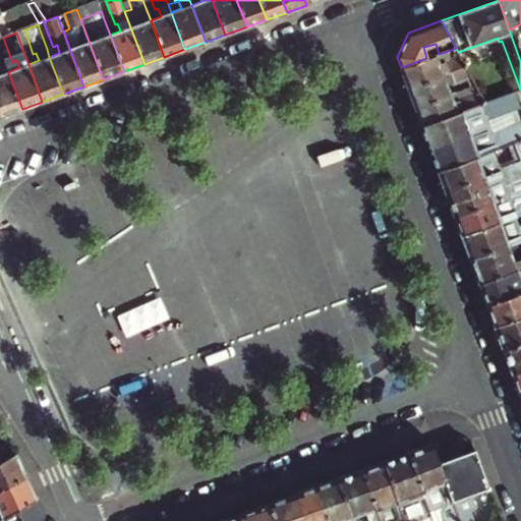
[(57,45),(53,47),(47,49),(49,57),(59,53),(57,45)]
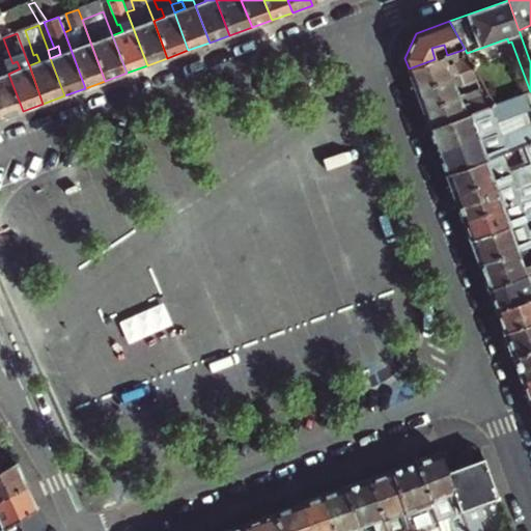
[(409,68),(416,88),(474,67),(467,53),(465,49),(459,51),(463,57),(446,63),(444,56),(435,59),(409,68)]
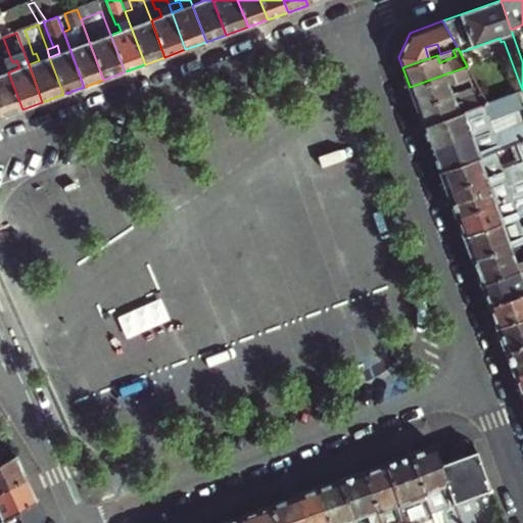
[(0,112),(1,116),(22,109),(8,73),(6,64),(0,49),(0,112)]
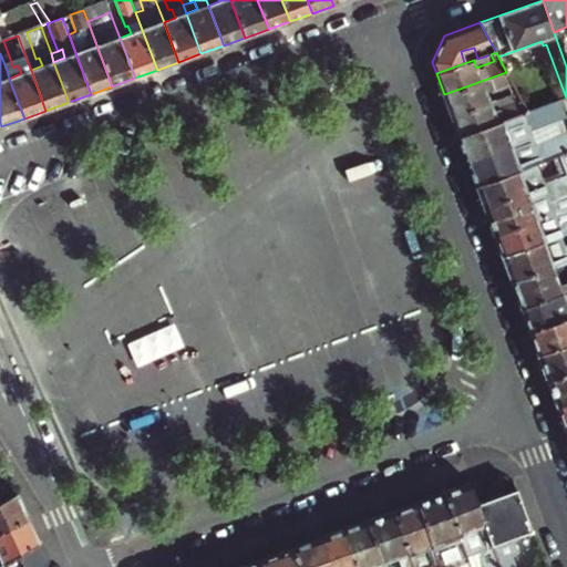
[(39,58),(35,59),(28,62),(31,70),(42,65),(39,58)]
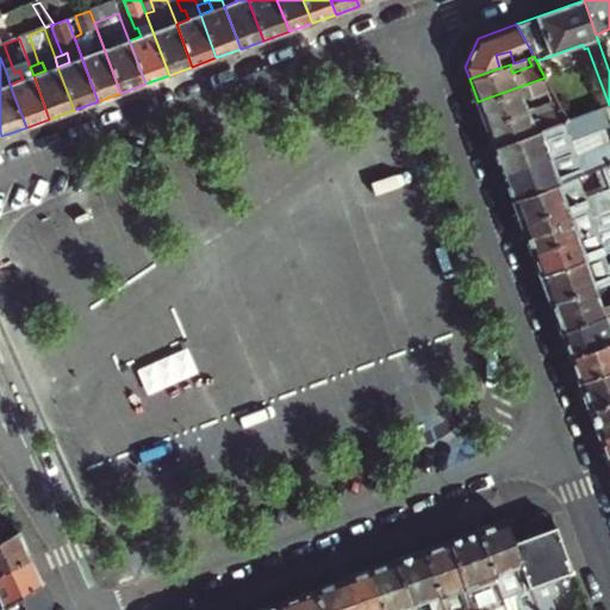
[(19,70),(14,73),(7,75),(10,85),(23,79),(19,70)]
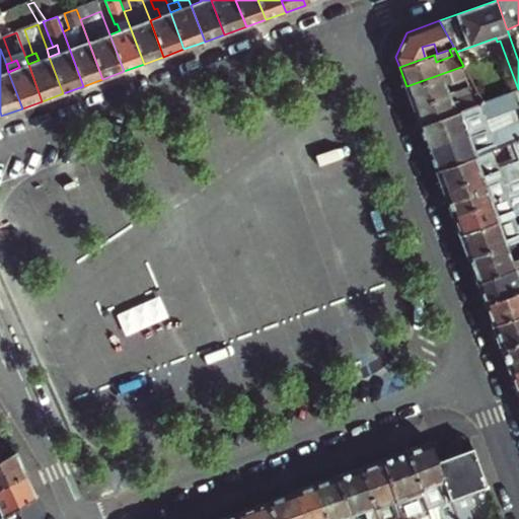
[(406,86),(414,105),(448,92),(445,84),(450,82),(451,84),(465,79),(468,85),(473,84),(463,66),(406,86)]
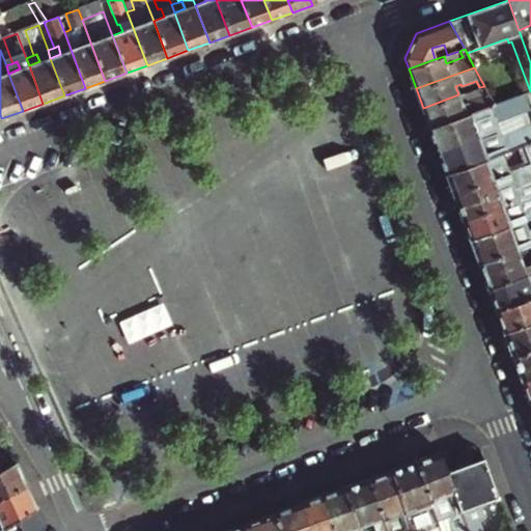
[(423,108),(430,128),(495,105),(484,86),(479,87),(482,94),(466,101),(467,102),(463,104),(458,94),(423,108)]
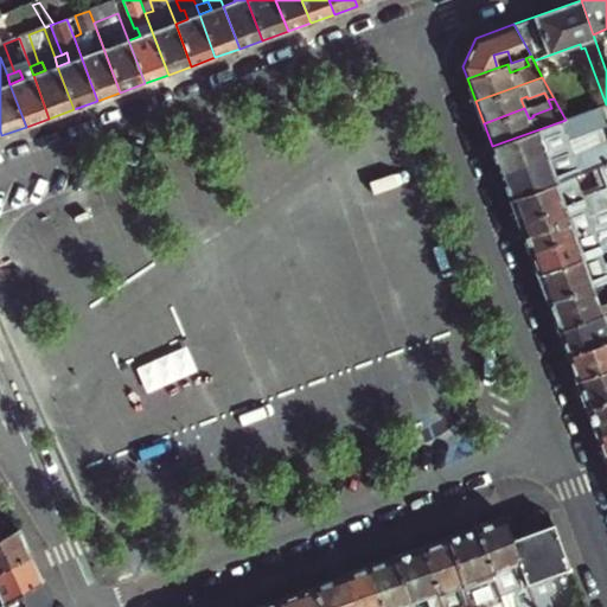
[(492,146),(502,172),(572,147),(569,144),(606,129),(606,108),(606,104),(566,120),(492,146)]
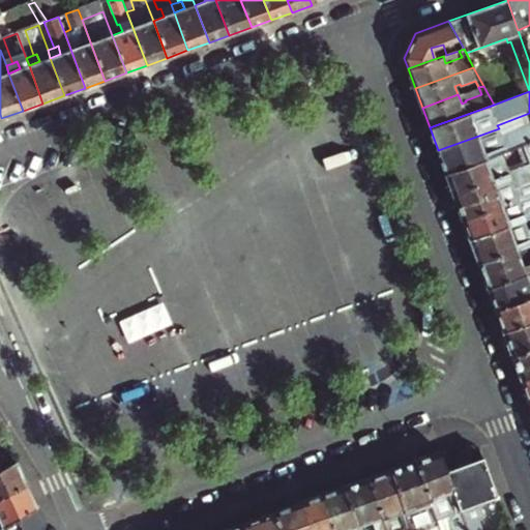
[(499,128),(438,150),(446,173),(502,152),(517,147),(524,144),(529,140),(529,124),(501,136),(499,128)]
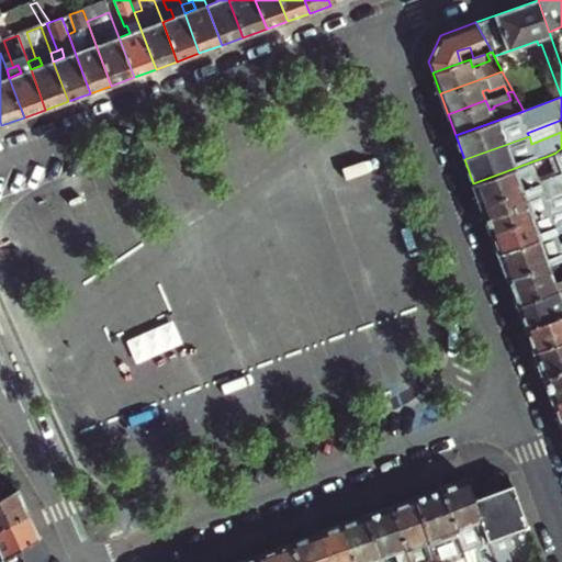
[(520,190),(481,204),(491,233),(550,212),(546,198),(561,191),(561,148),(555,153),(559,167),(552,169),(555,177),(540,182),(540,184),(520,191),(520,190)]
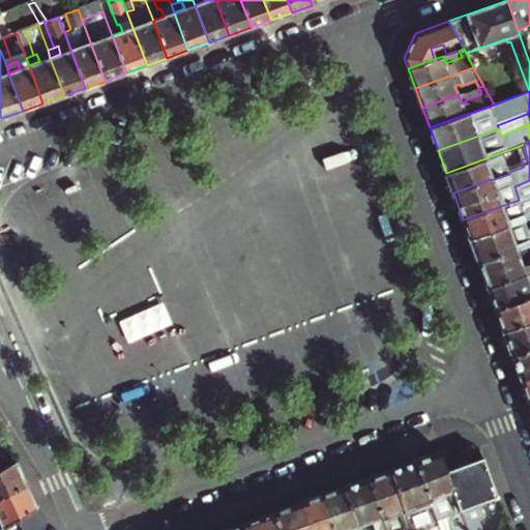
[(524,144),(517,147),(521,159),(527,157),(524,144)]
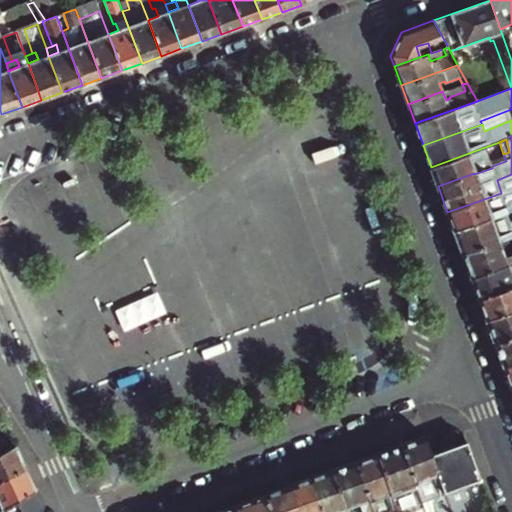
[(431,167),(438,186),(474,173),(474,174),(492,168),(492,166),(485,147),(431,167)]
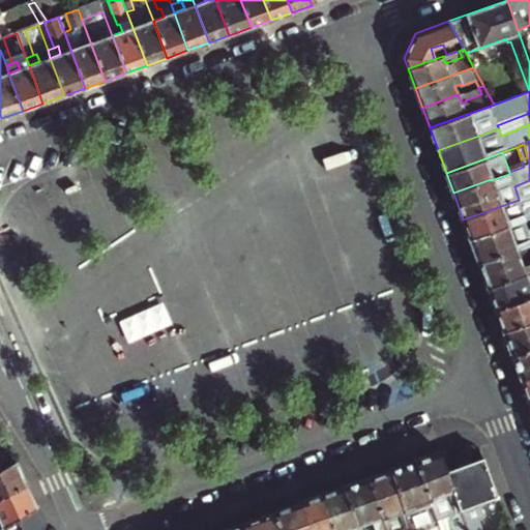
[(529,195),(519,200),(526,219),(529,217),(529,195)]
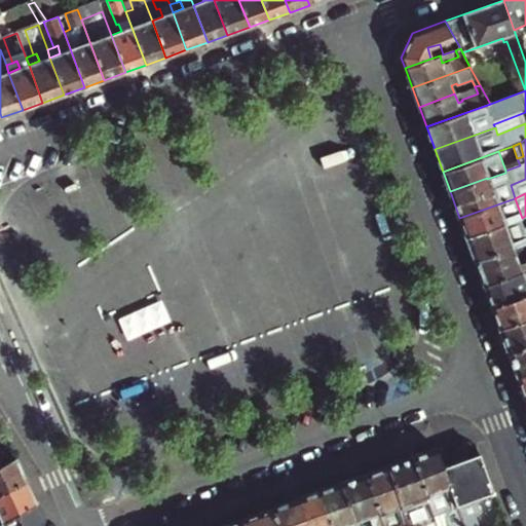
[(515,198),(459,218),(466,237),(519,219),(522,218),(515,198)]
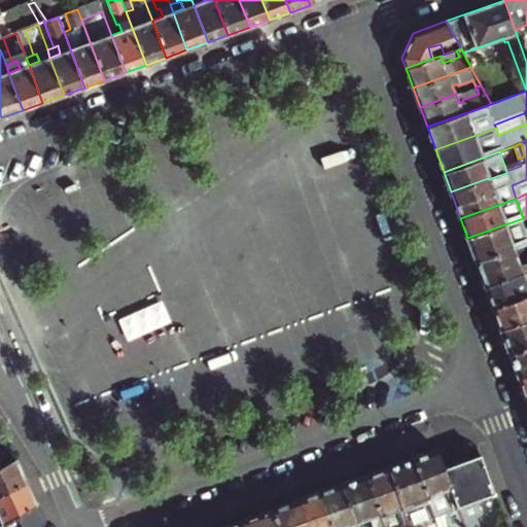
[(520,219),(467,238),(477,261),(526,243),(526,227),(524,230),(520,219)]
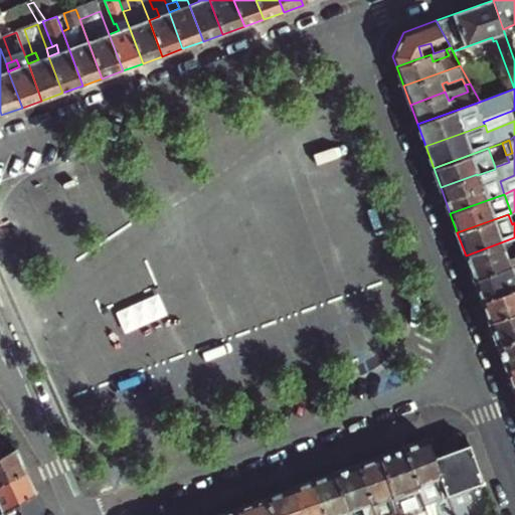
[(514,237),(466,255),(475,280),(514,265),(514,237)]
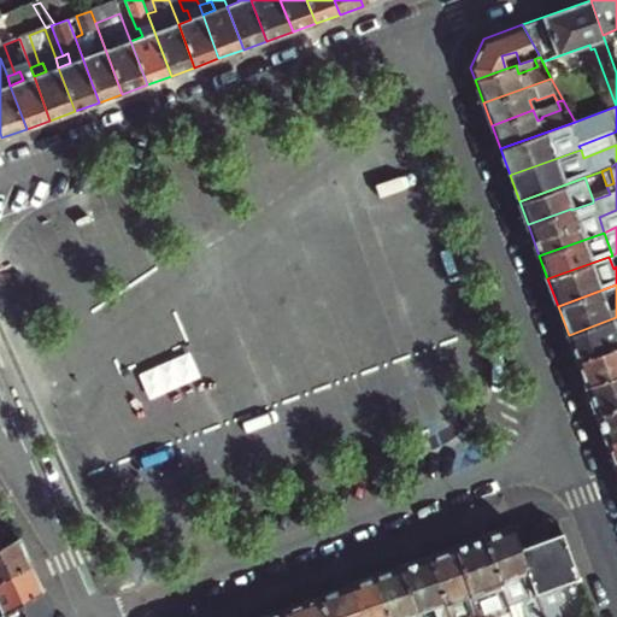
[(616,317),(569,335),(577,362),(616,346),(616,317)]
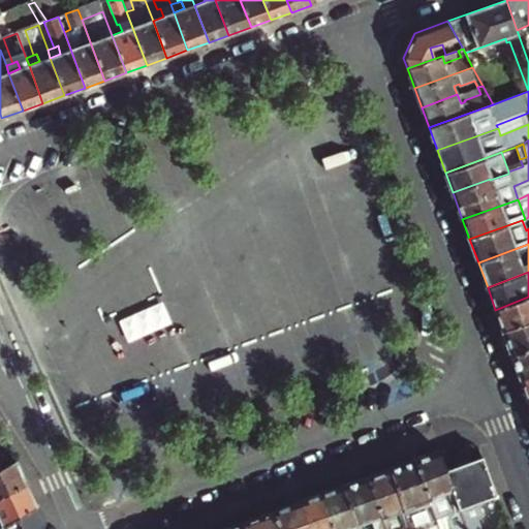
[(528,297),(495,310),(503,331),(528,320),(528,297)]
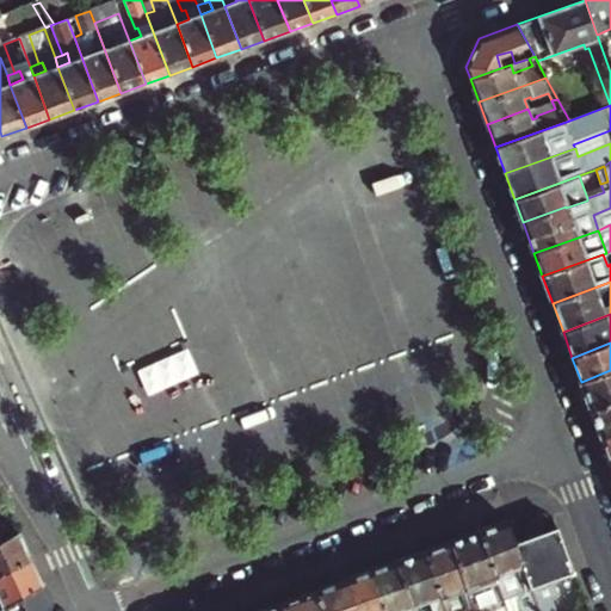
[(610,370),(581,382),(591,411),(610,402),(610,370)]
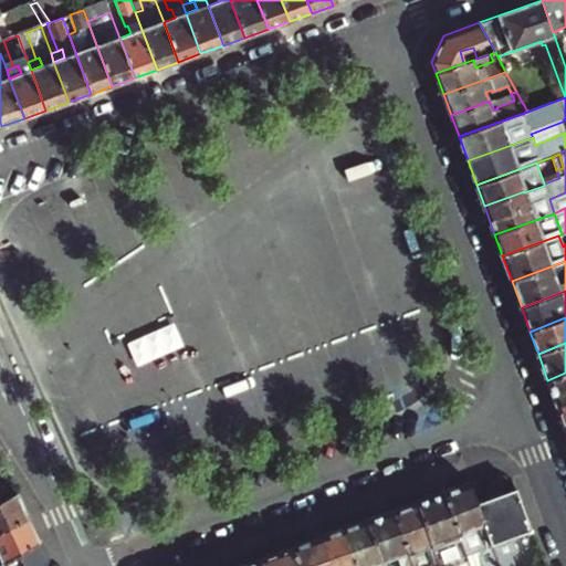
[(565,373),(547,380),(557,406),(565,402),(565,373)]
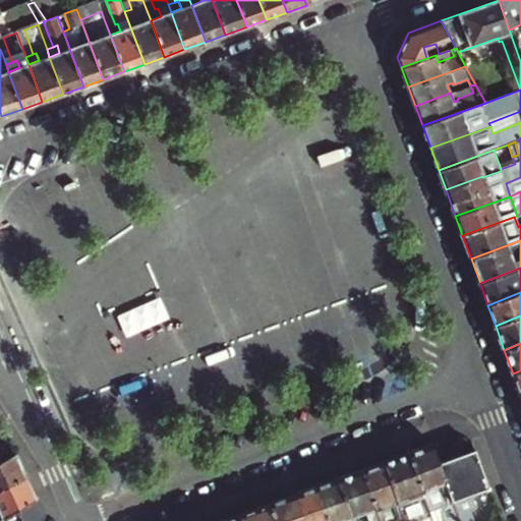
[(431,443),(407,452),(428,510),(453,501),(439,462),(431,443)]
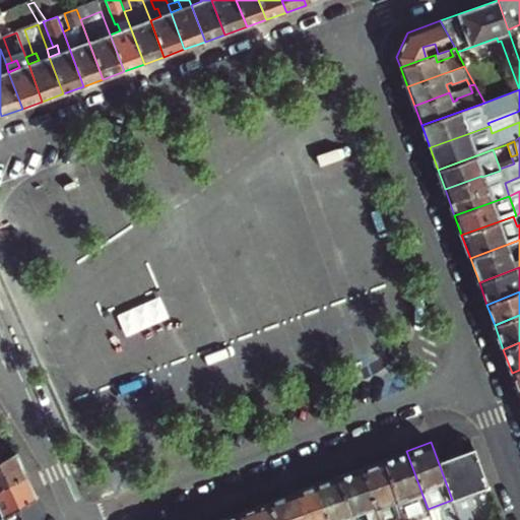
[(452,500),(489,485),(474,448),(438,461),(452,500)]
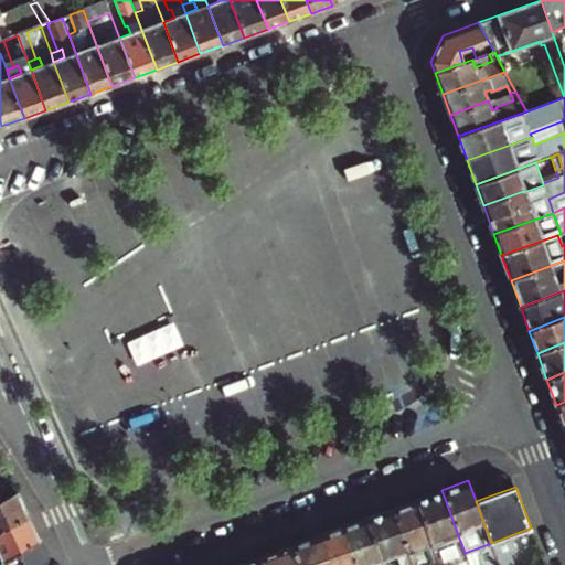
[(465,553),(441,490),(414,500),(437,564),(458,564),(457,562),(467,558),(465,553)]
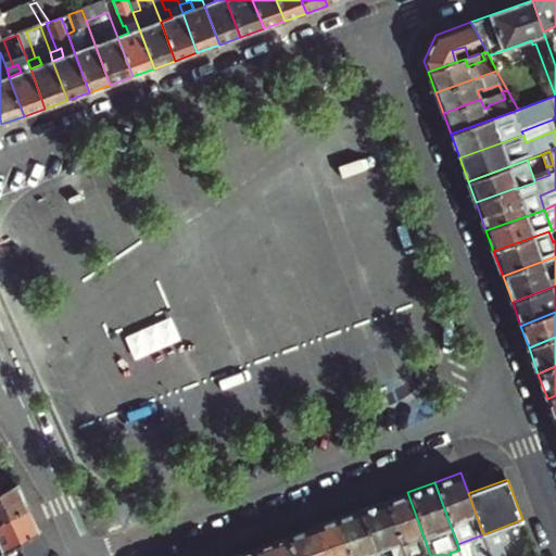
[(8,490),(0,494),(0,523),(27,506),(17,483),(8,490)]
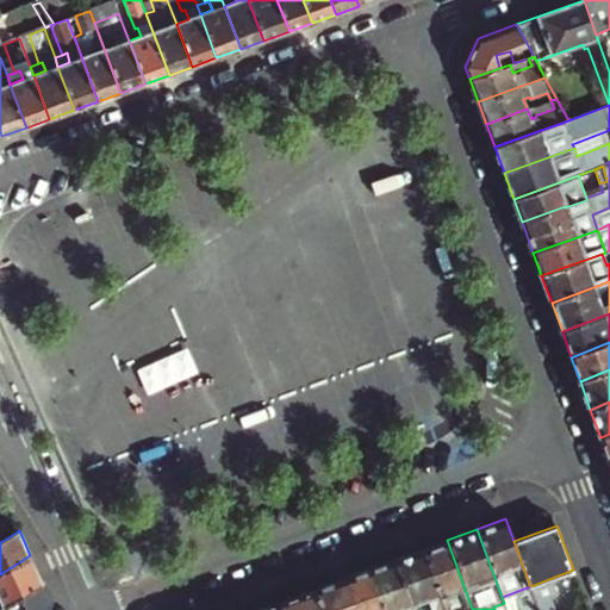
[(472,609),(447,540),(423,549),(444,609),(472,609)]
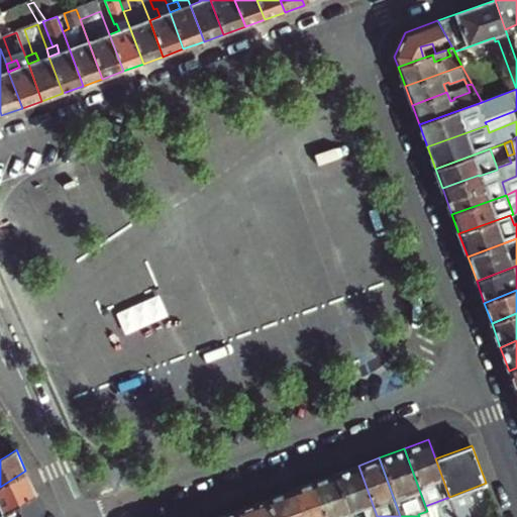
[(377,516),(358,466),(334,475),(349,516),(377,516)]
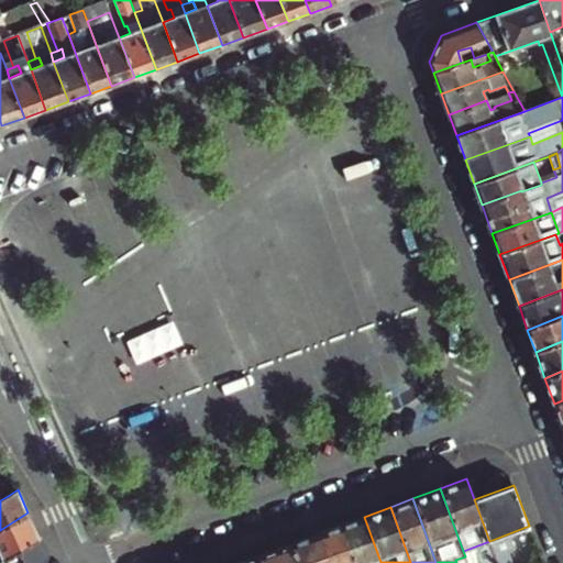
[(0,561),(39,538),(28,512),(0,530),(0,561)]
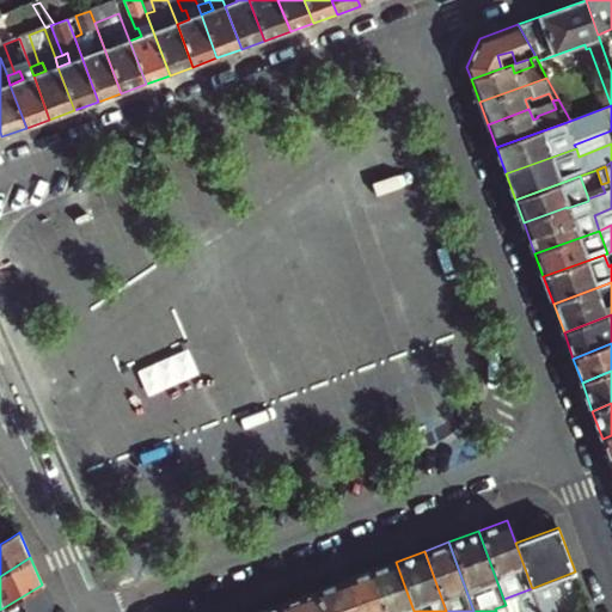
[(369,571),(385,611),(414,611),(396,562),(369,571)]
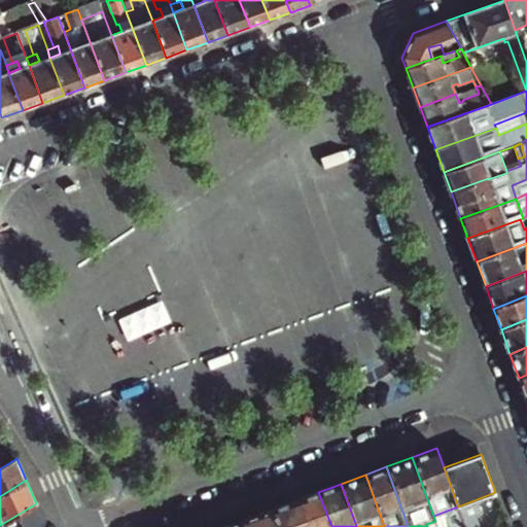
[(331,526),(318,492),(297,500),(307,526),(331,526)]
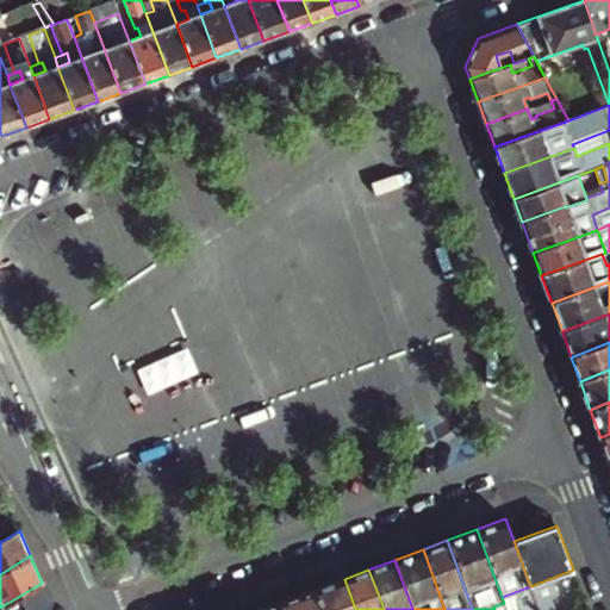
[(355,609),(344,579),(313,590),(321,609),(355,609)]
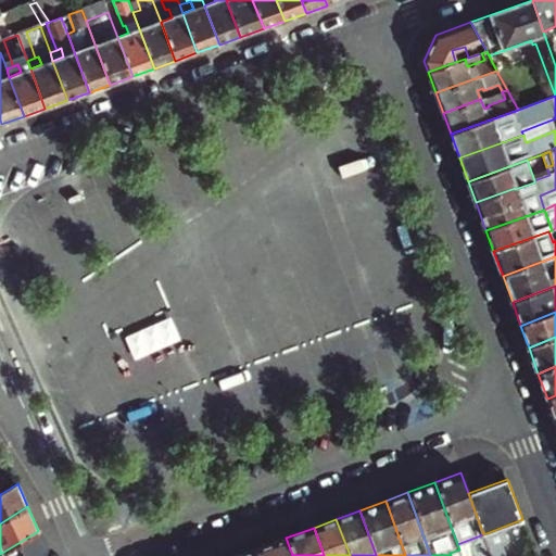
[(0,555),(40,555),(45,545),(38,531),(0,554),(0,555)]
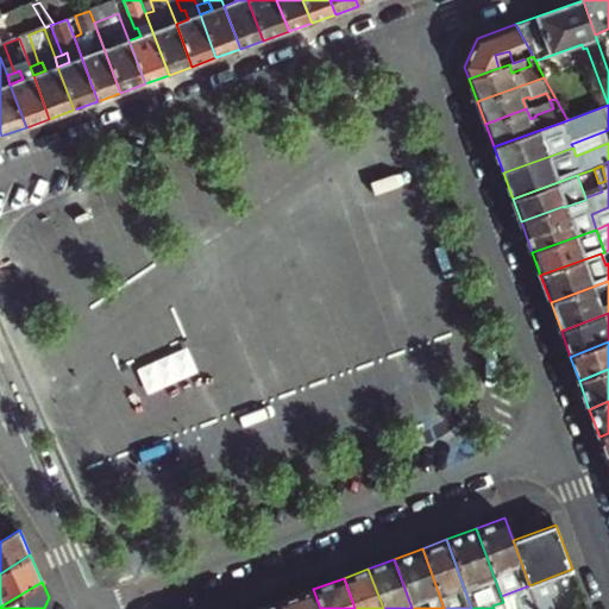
[(320,608),(313,589),(278,602),(281,608),(320,608)]
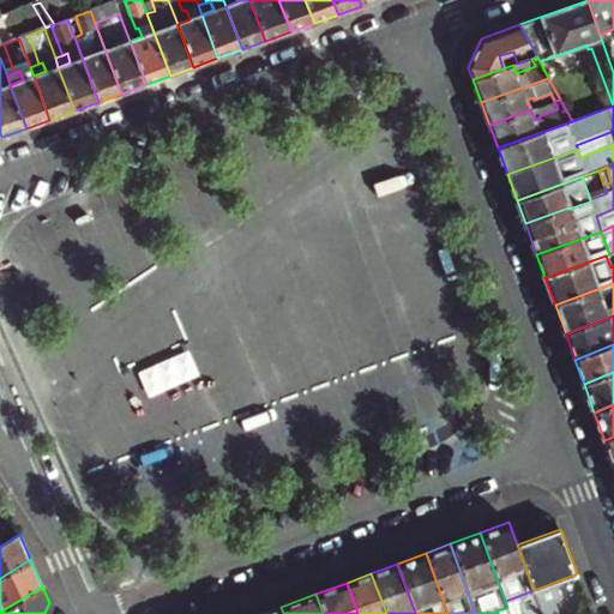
[(537,601),(542,613),(549,611),(545,599),(537,601)]
